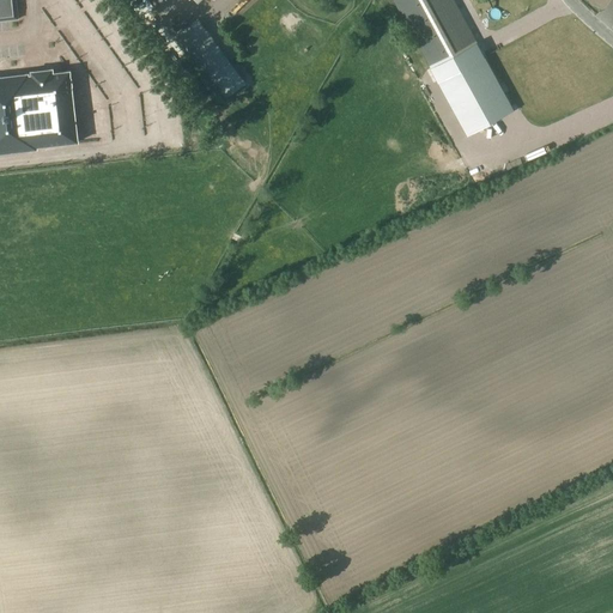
[(0,0),(0,20),(18,18),(16,0),(0,0)]
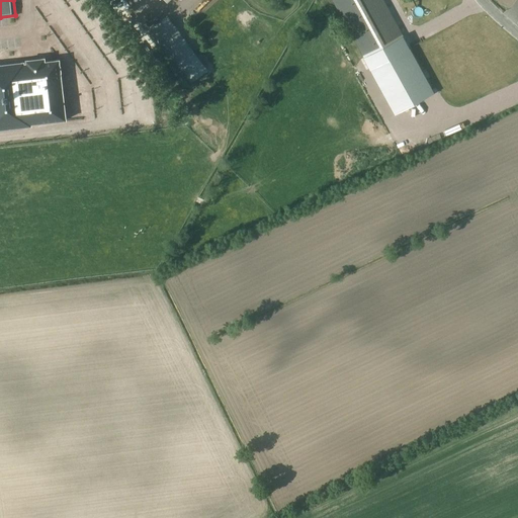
[(382,0),(332,0),(363,58),(403,36),(400,30),(382,0)]
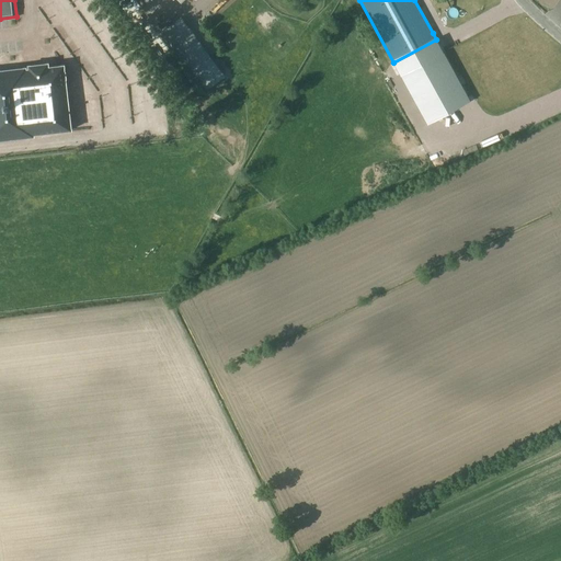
[(179,20),(161,32),(205,91),(222,78),(192,35),(191,36),(179,20)]
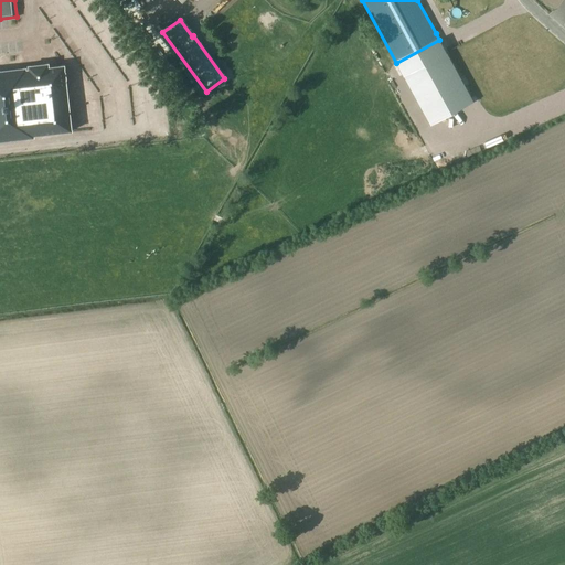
[(446,53),(404,76),(430,125),(472,102),(446,53)]
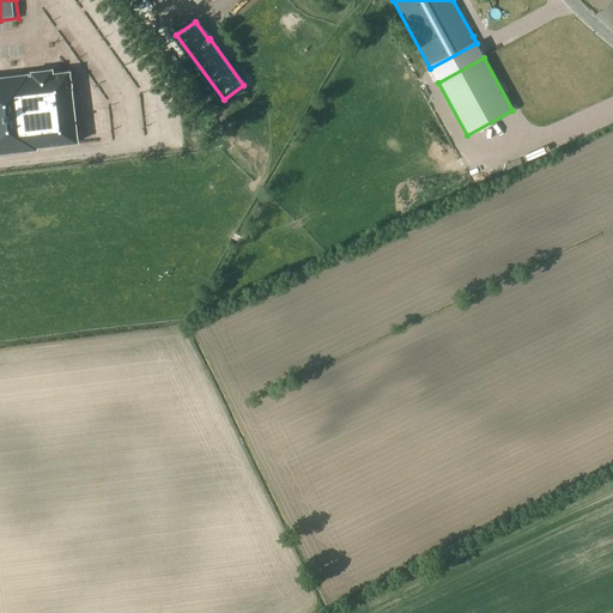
[(0,152),(37,149),(37,146),(79,141),(72,85),(73,85),(72,82),(71,71),(53,73),(53,70),(32,72),(32,76),(29,76),(29,73),(0,77),(0,152)]
